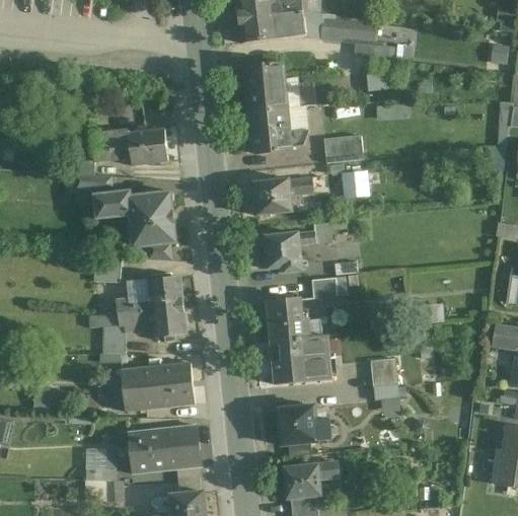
[(236,0),(238,17),(302,10),(303,10),(301,0),(236,0)]
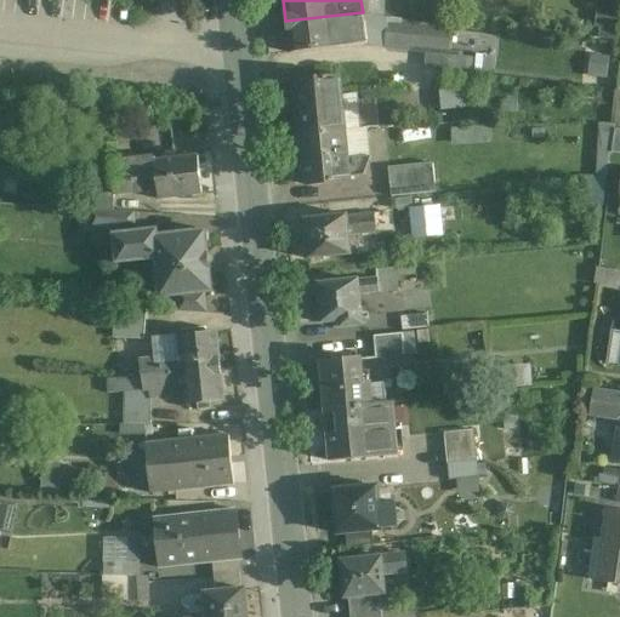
[(362,12),(285,21),(289,51),(365,43),(363,12),(362,12)]
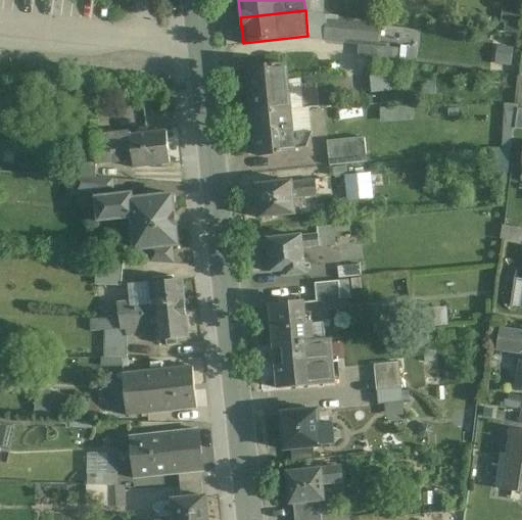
[(359,20),(326,18),(325,37),(338,38),(338,35),(358,37),(359,20)]
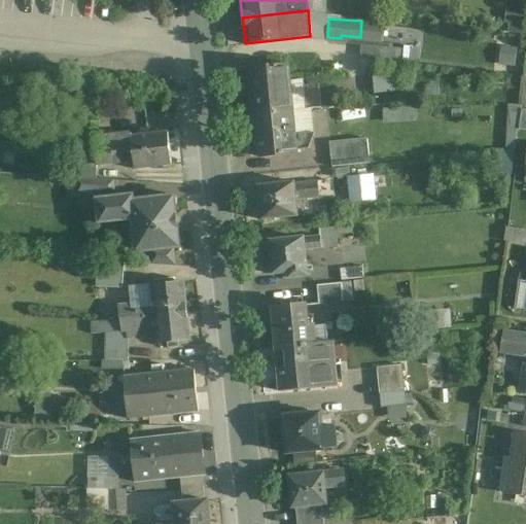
[(383,23),(361,21),(360,37),(382,38),(383,23)]
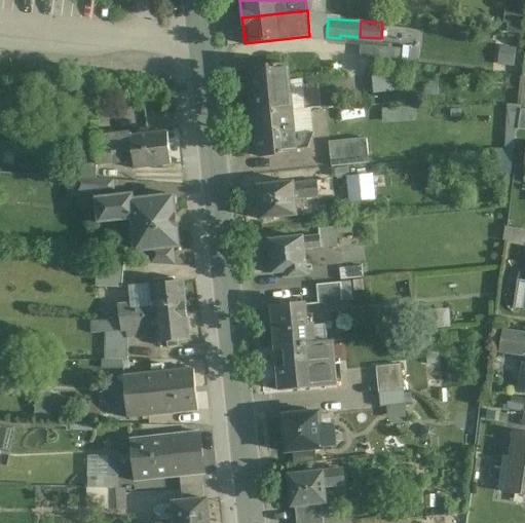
[(361,40),(359,54),(402,59),(403,44),(361,40)]
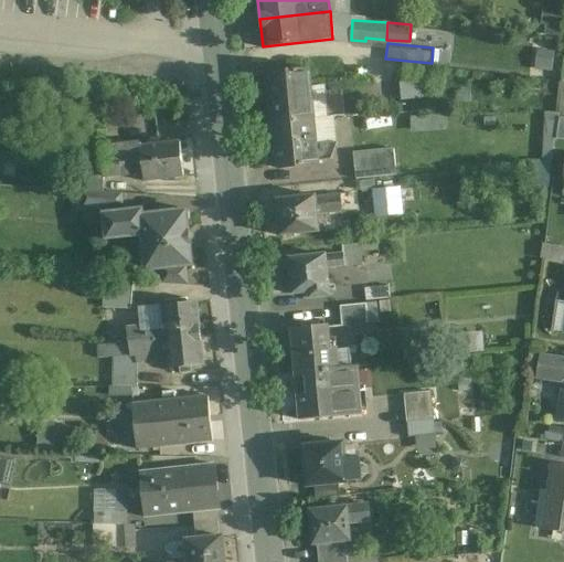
[(309,65),(265,70),(270,120),(272,120),(275,120),(275,119),(314,116),(311,89),(309,65)]
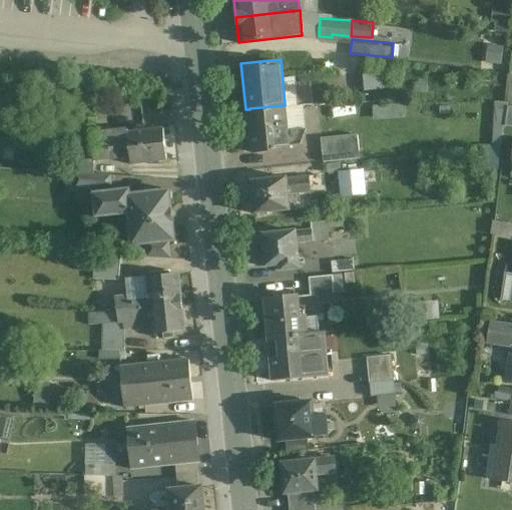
[(311,78),(283,81),(285,105),(313,102),(311,78)]
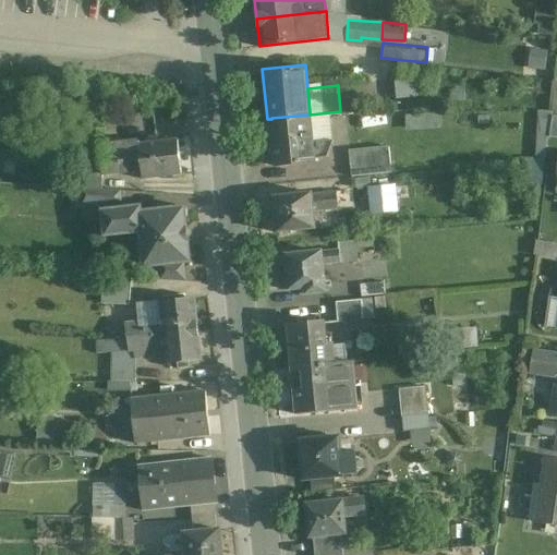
[(404,125),(439,125),(439,112),(404,112),(404,125)]
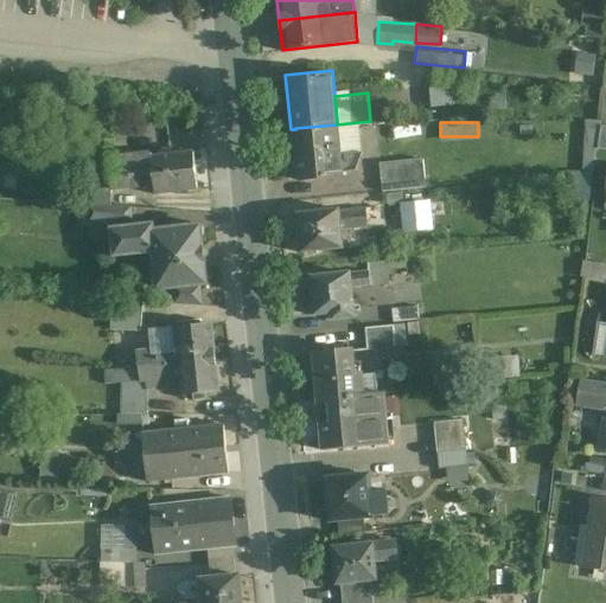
[(337,124),(295,128),(295,129),(292,129),(295,172),(300,172),(301,178),(343,173),(342,168),(348,167),(345,153),(340,153),(337,124)]
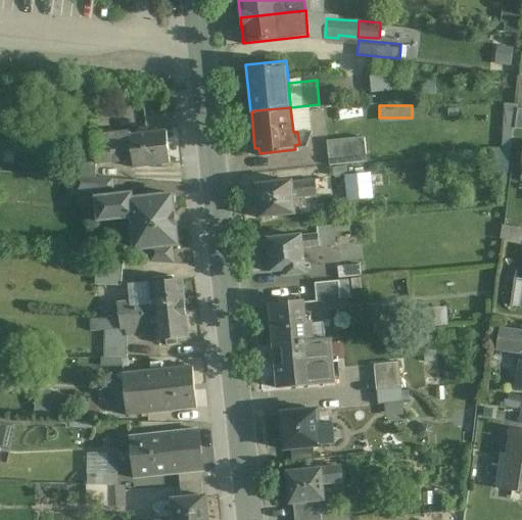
[(130,132),(128,133),(131,156),(132,166),(168,161),(164,129),(130,132)]
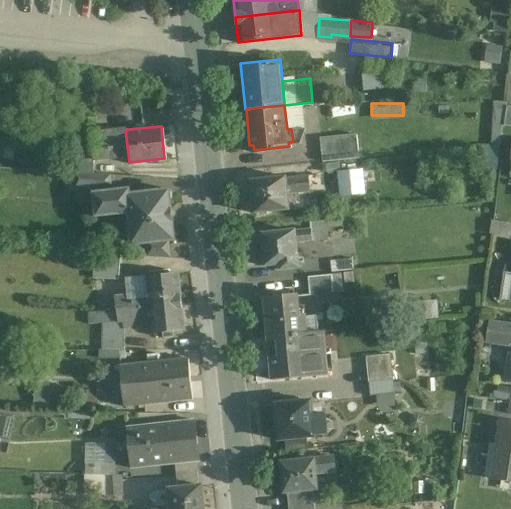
[(92,133),(90,133),(93,156),(93,158),(128,153),(125,130),(127,129),(127,128),(92,133)]
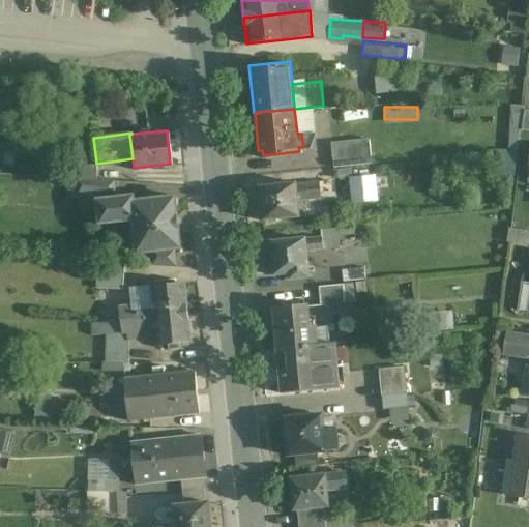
[(94,136),(80,137),(80,138),(80,160),(96,162),(93,138),(95,138),(94,136)]
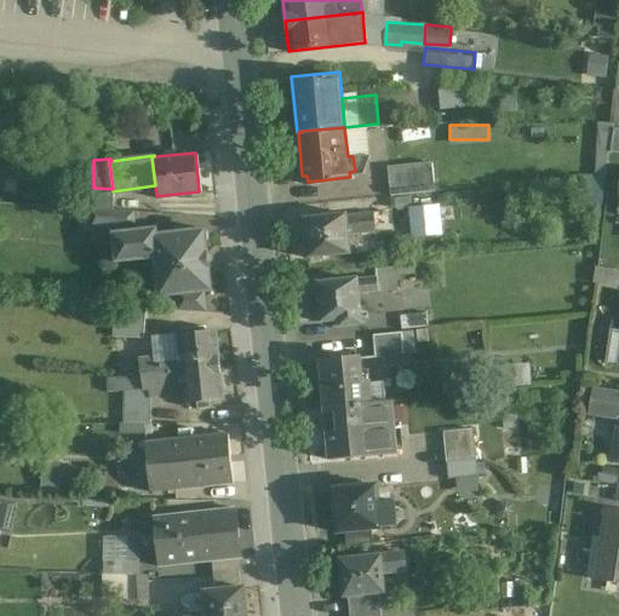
[(431,160),(388,165),(391,194),(434,189),(431,160)]
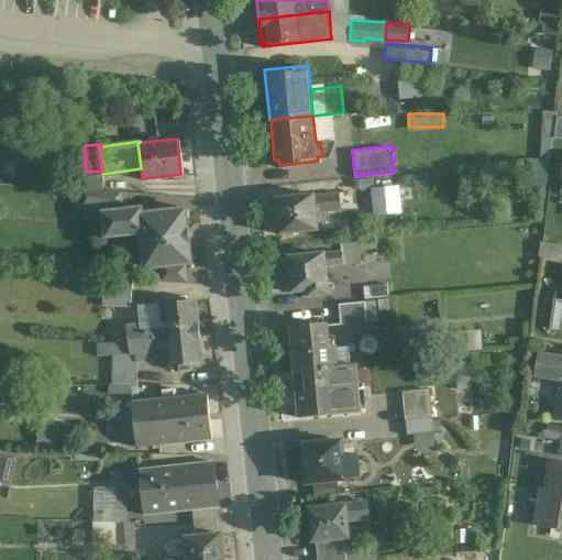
[(85,146),(70,146),(70,169),(74,169),(85,171),(85,146)]
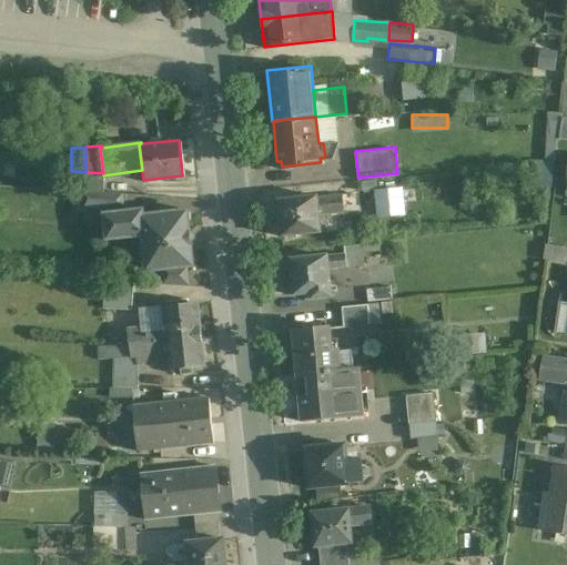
[(85,172),(74,171),(73,189),(81,190),(102,191),(103,175),(103,173),(85,172)]
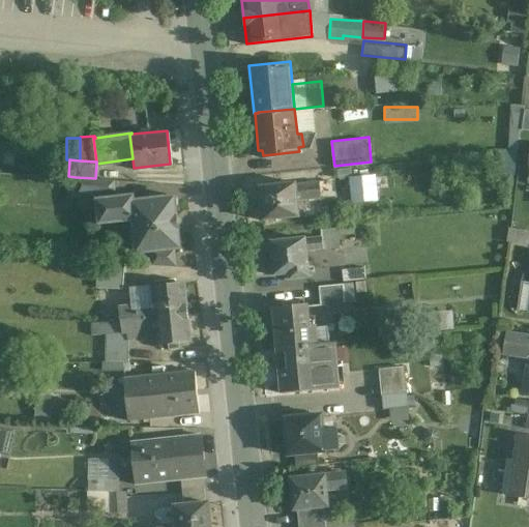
[(373,174),(351,176),(354,201),(375,199),(373,174)]
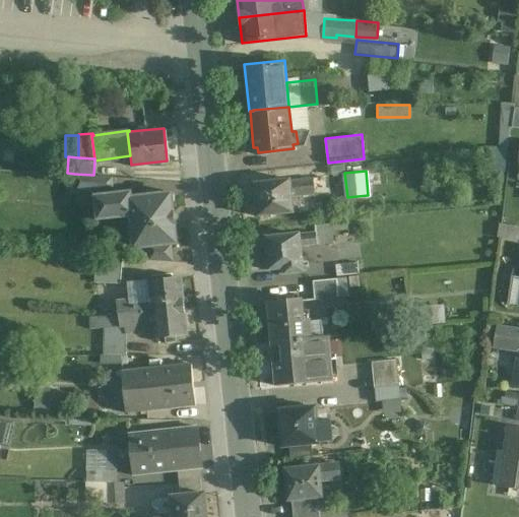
[(93,175),(74,174),(75,191),(112,189),(111,176),(93,175)]
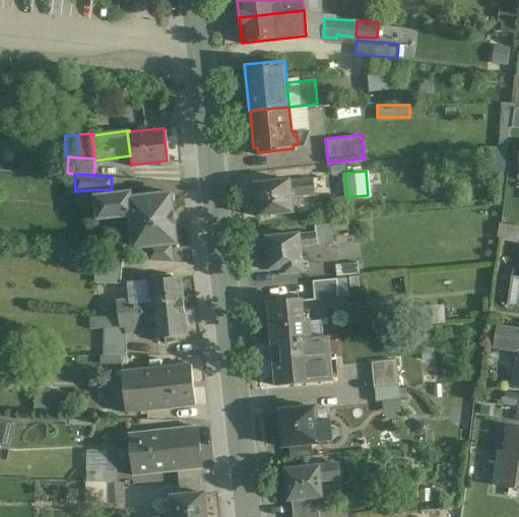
[(290,178),(256,182),(259,213),(294,209),(293,194),(314,192),(312,177),(290,180),(290,178)]
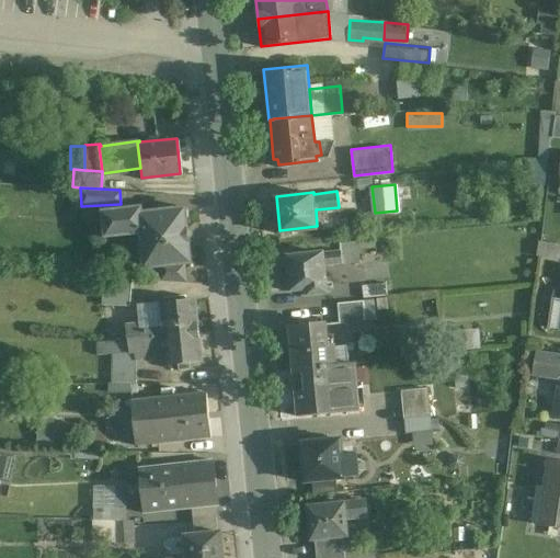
[(143,268),(174,264),(193,263),(186,206),(144,211),(143,205),(102,209),(105,237),(106,237),(139,234),(143,268)]
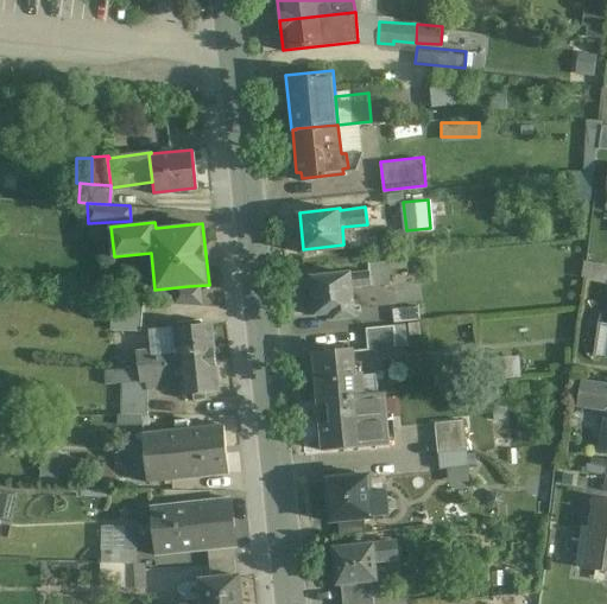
[(367,269),(313,275),(315,296),(310,297),(311,307),(316,307),(316,311),(333,310),(333,318),(354,316),(351,285),(370,284),(367,269)]
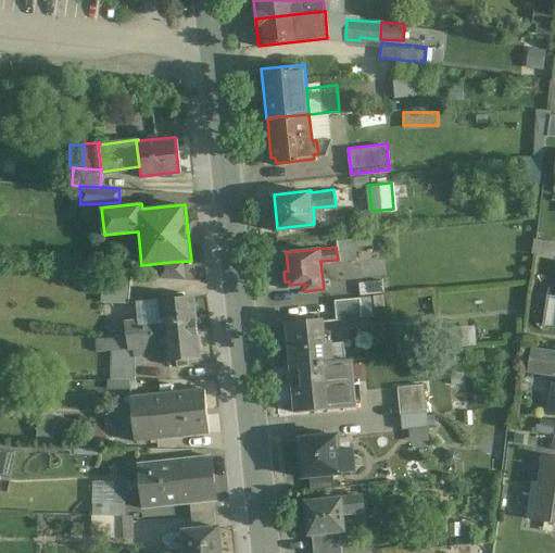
[(129,276),(103,274),(101,299),(128,301),(129,276)]
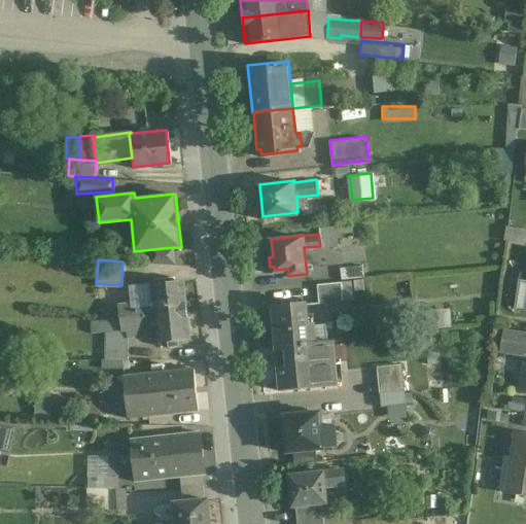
[(362,265),(340,267),(341,278),(363,276),(362,265)]
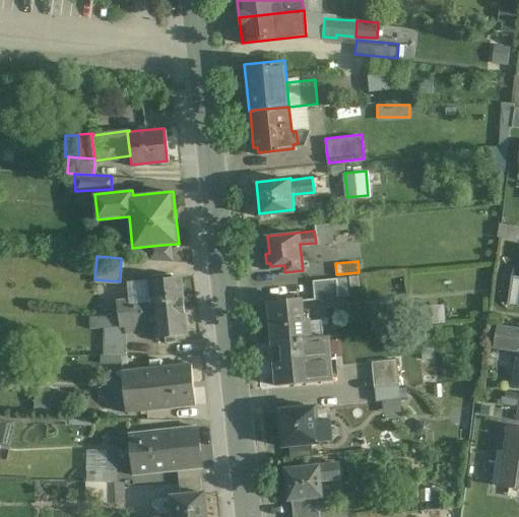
[(179,276),(146,280),(148,296),(115,300),(116,304),(117,313),(183,305),(179,276)]
